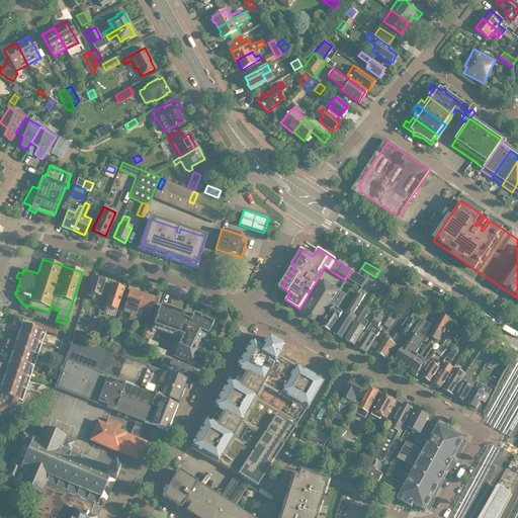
[(359,275),(355,281),(362,285),(366,279),(359,275)]
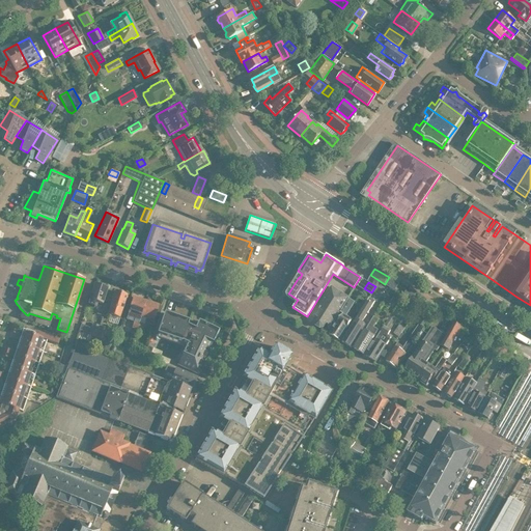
[(93,283),(86,305),(92,307),(94,301),(102,304),(107,288),(93,283)]
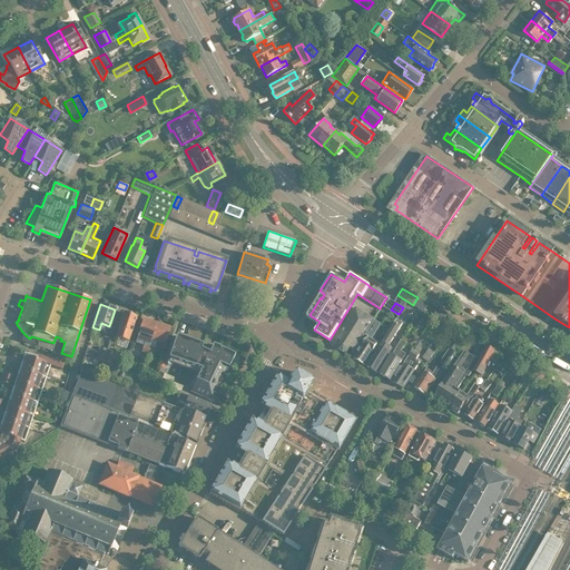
[(369,324),(373,318),(354,307),(346,320),(347,321),(336,338),(340,341),(337,345),(346,350),(349,345),(353,347),(364,330),(365,330),(369,324)]
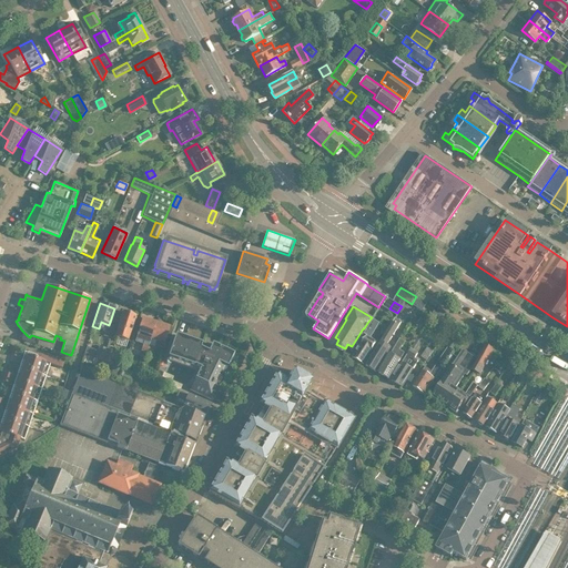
[(444,315),(434,310),(430,315),(440,322),(444,315)]
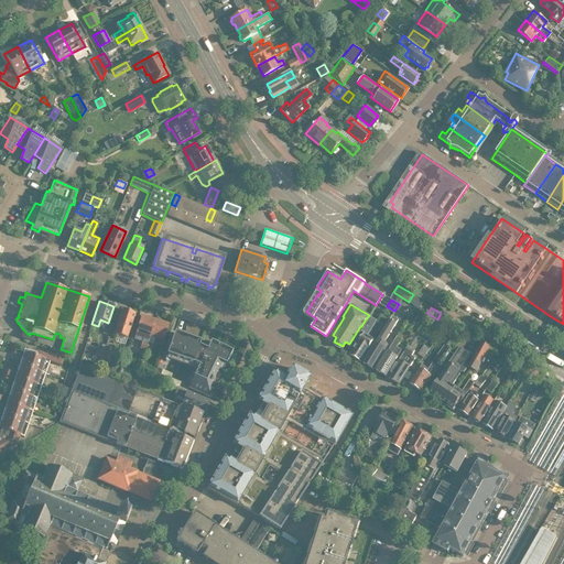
[(121,308),(114,333),(119,335),(126,337),(129,328),(134,313),(121,308)]
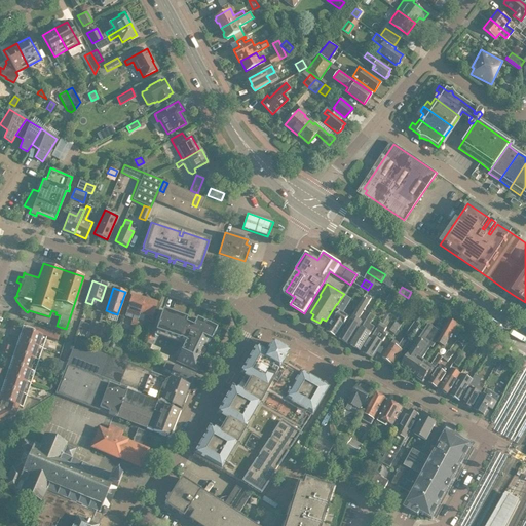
[(387,297),(393,301),(398,295),(391,292),(387,297)]
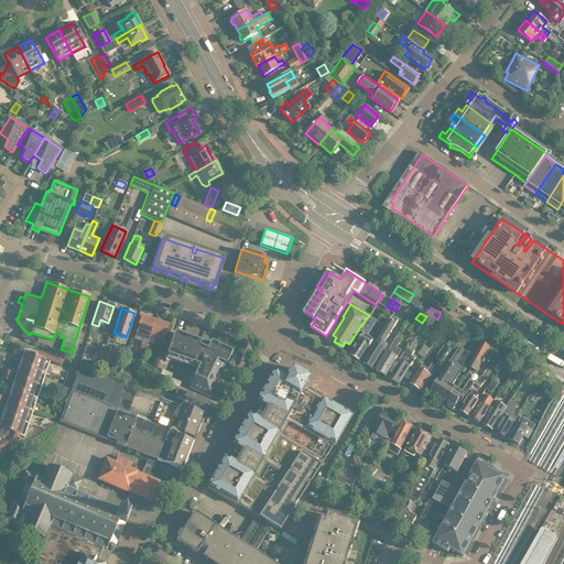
[(141,315),(133,338),(141,340),(143,342),(147,343),(150,335),(154,320),(141,315)]
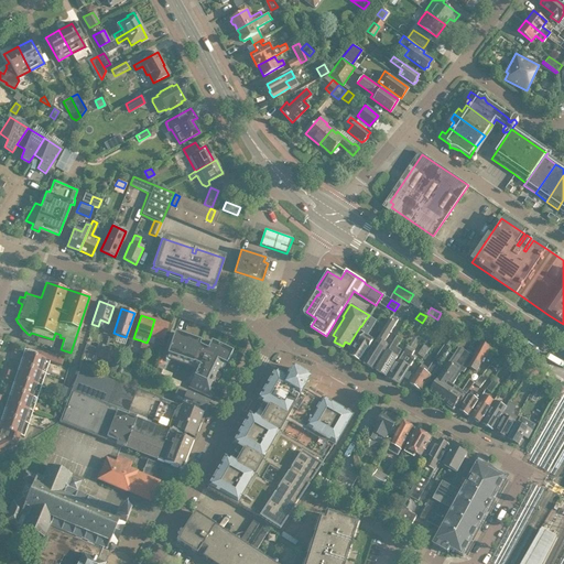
[(154,320),(150,335),(162,339),(167,324),(154,320)]
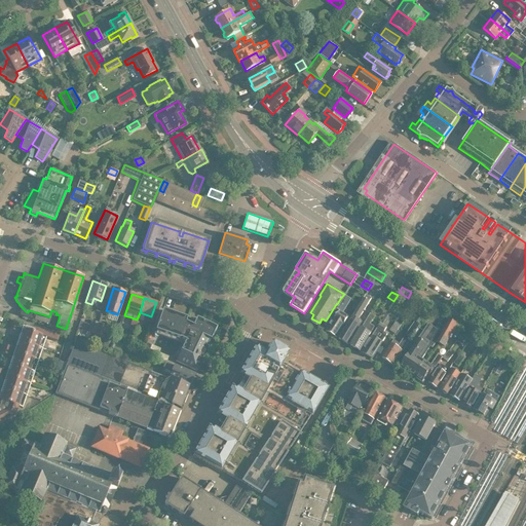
[(337,304),(330,316),(332,317),(325,329),(335,335),(344,321),(347,314),(342,311),(340,310),(345,302),(340,299),(337,304)]
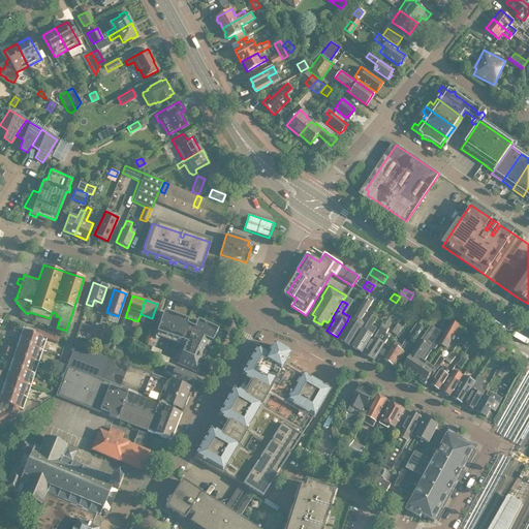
[(366,301),(354,316),(341,340),(349,345),(363,322),(359,319),(361,316),(363,317),(370,303),(366,301)]
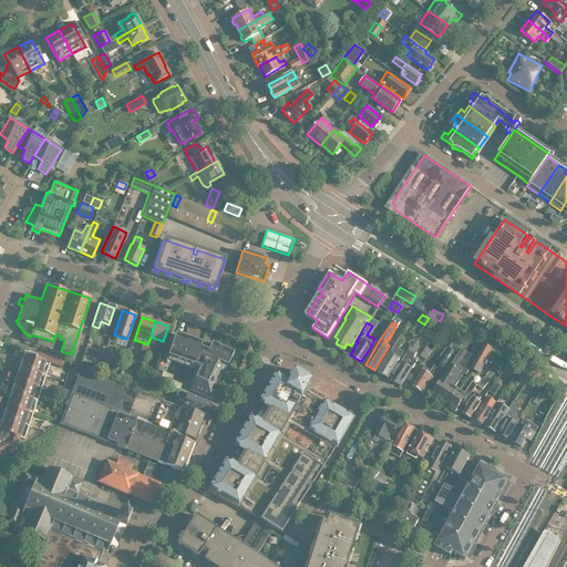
[(174,333),(167,357),(199,368),(189,388),(210,399),(229,360),(229,359),(233,353),(210,342),(208,348),(200,344),(200,342),(174,333)]
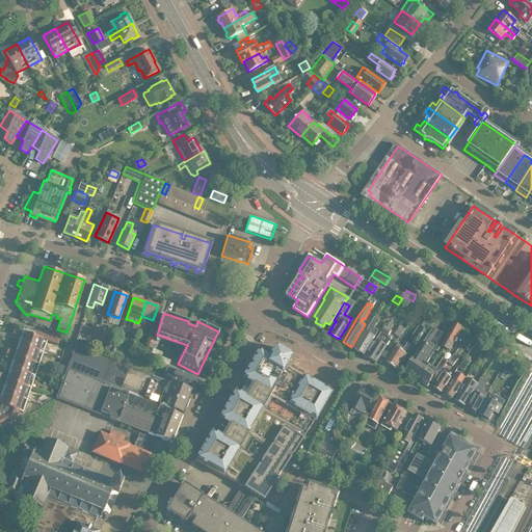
[(425,327),(432,318),(425,313),(419,323),(425,327)]
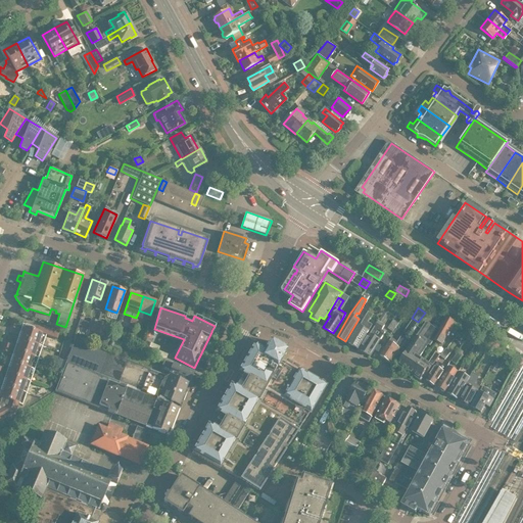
[(360,348),(370,355),(385,332),(381,329),(385,325),(382,323),(389,313),(384,310),(360,348)]
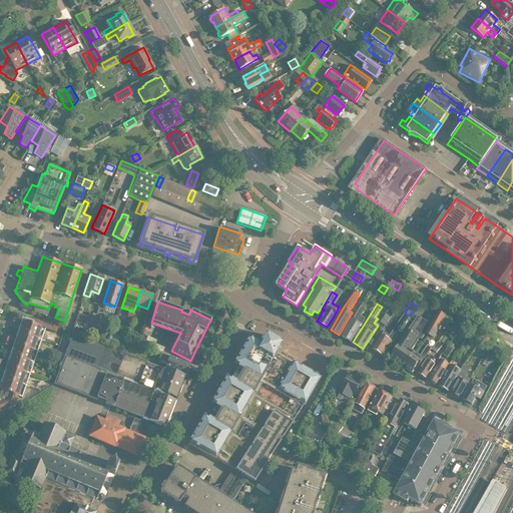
[(361,306),(342,336),(351,341),(361,325),(364,318),(359,315),(364,308),(361,306)]
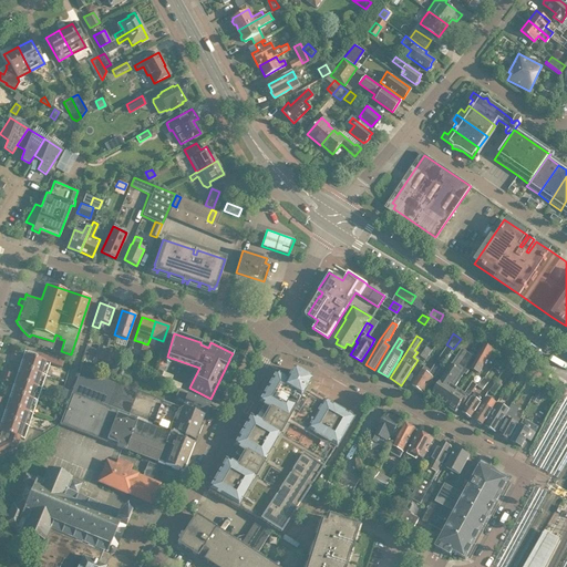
[(432,394),(447,405),(457,390),(454,388),(462,375),(459,373),(460,371),(466,374),(471,368),(478,373),(484,363),(488,357),(494,360),(498,353),(484,343),(475,358),(462,349),(432,394)]
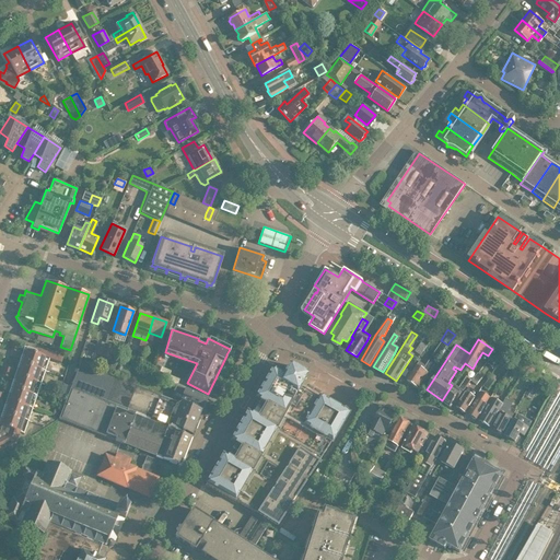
[(96,340),(93,352),(101,354),(105,342),(96,340)]
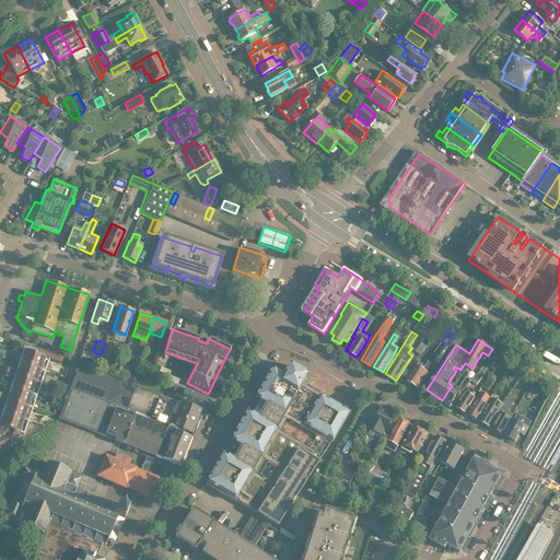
[(104,345),(101,354),(108,357),(112,347),(104,345)]
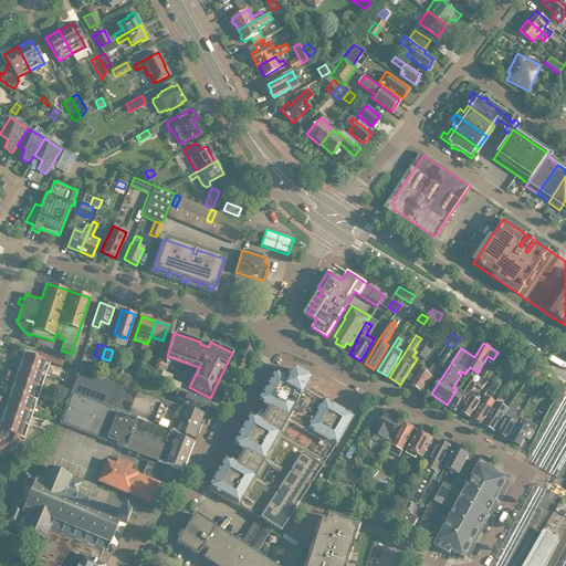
[(410,384),(422,391),(429,381),(430,381),(449,353),(443,349),(429,370),(422,366),(410,384)]
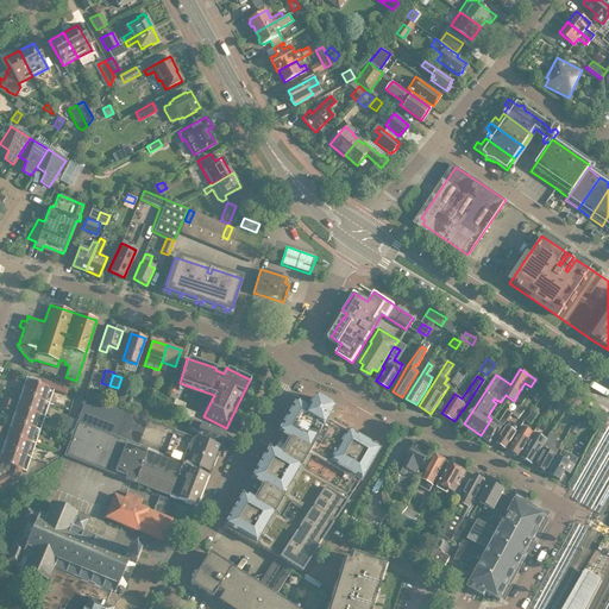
[(0,488),(17,481),(20,469),(25,471),(54,390),(66,394),(68,388),(39,378),(38,384),(29,381),(0,462),(0,488)]
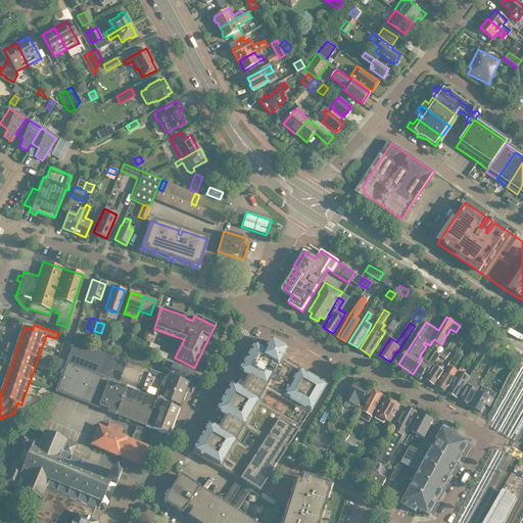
[(452,338),(456,332),(450,329),(446,335),(452,338)]
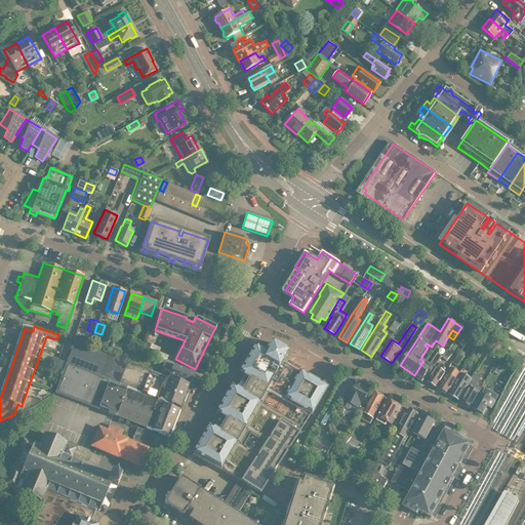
[(74,340),(66,363),(101,376),(126,387),(149,395),(149,396),(153,397),(162,401),(179,407),(188,386),(165,376),(164,377),(108,355),(74,340)]
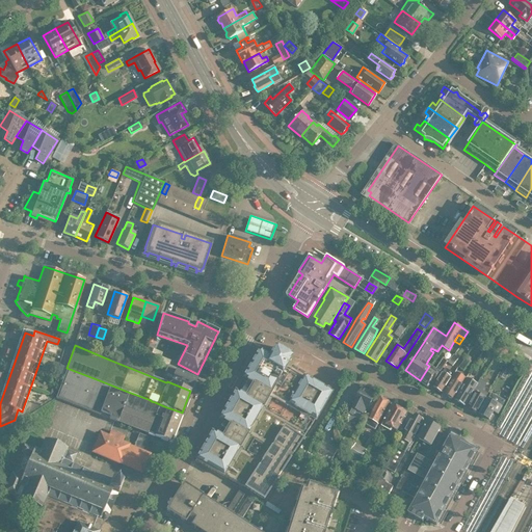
[(114,345),(110,356),(118,360),(123,348),(114,345)]
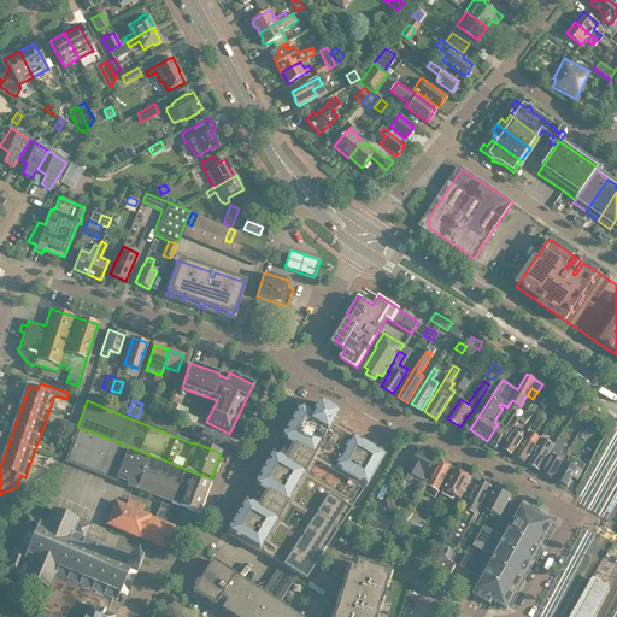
[(245,500),(225,533),(280,563),(281,563),(305,579),(364,486),(364,487),(383,454),(351,436),(348,441),(334,433),(336,428),(330,424),(338,412),(318,401),(311,412),(299,406),(280,439),(285,441),(280,450),(276,456),(271,453),(253,486),(258,488),(250,503),(245,500)]
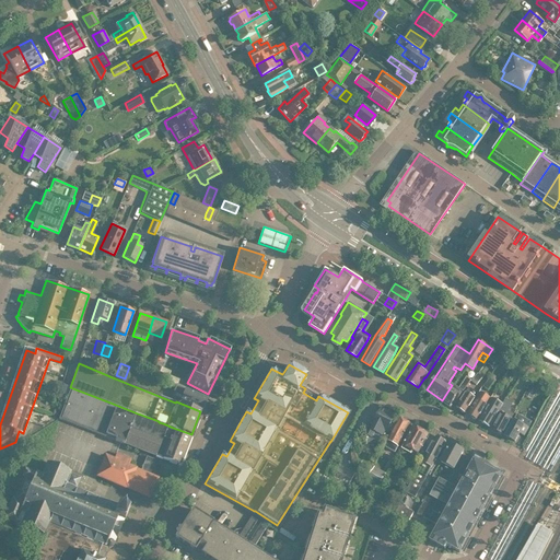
[(156,365),(152,375),(165,381),(168,375),(159,371),(161,366),(156,365)]
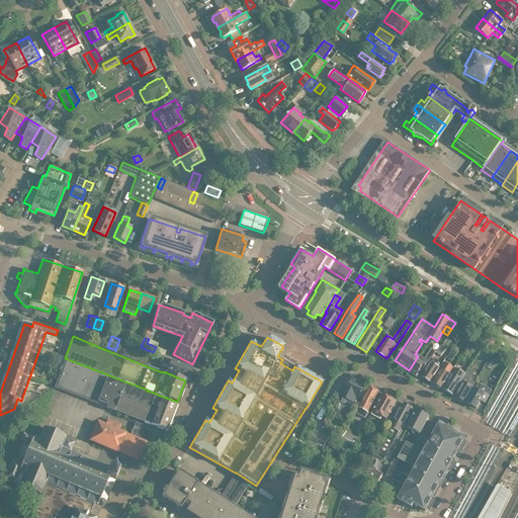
[(10,341),(5,339),(2,347),(7,349),(10,341)]
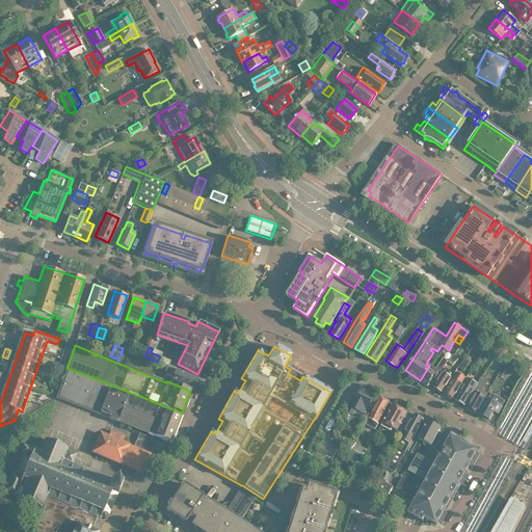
[(453,353),(447,361),(452,365),(457,357),(453,353)]
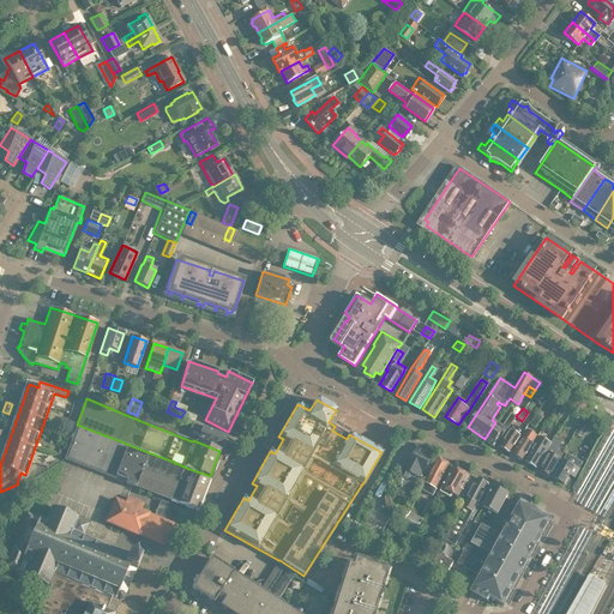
[(495,422),(485,439),(494,444),(498,438),(501,439),(516,417),(511,414),(503,427),(495,422)]
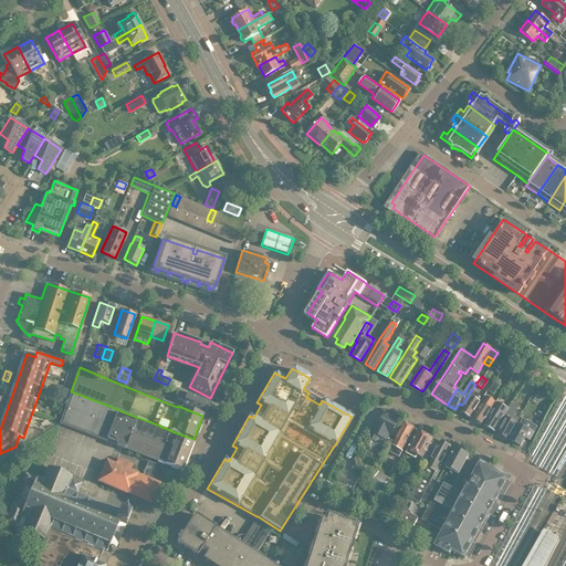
[(493,381),(486,390),(491,394),(498,384),(493,381)]
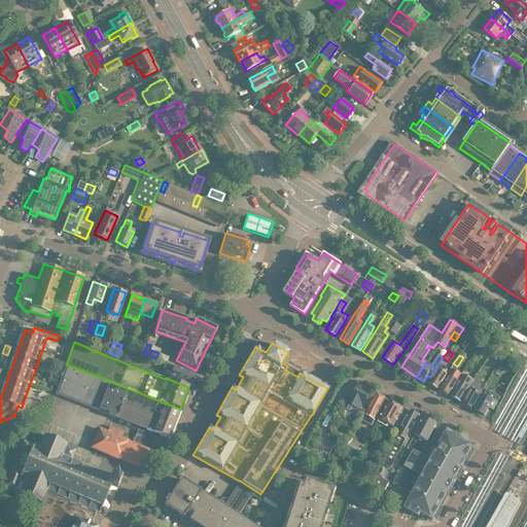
[(428,382),(438,388),(447,374),(444,372),(447,364),(442,361),(428,382)]
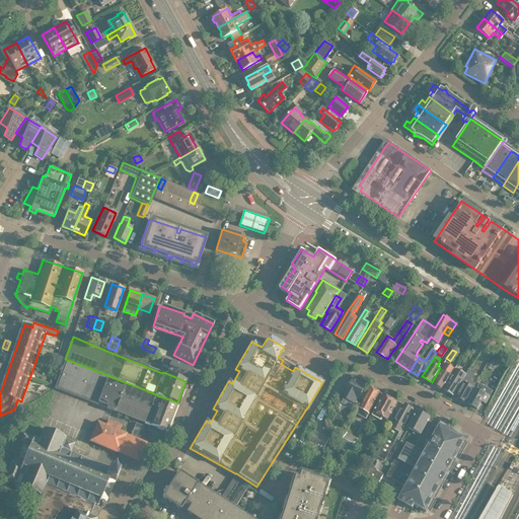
[(488,362),(494,365),(498,360),(492,356),(488,362)]
